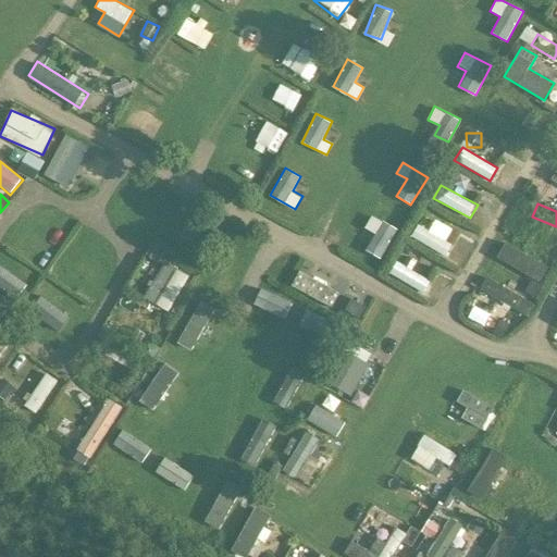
[(372,213),(363,227),(374,234),(364,249),(381,259),(398,229),(372,213)]
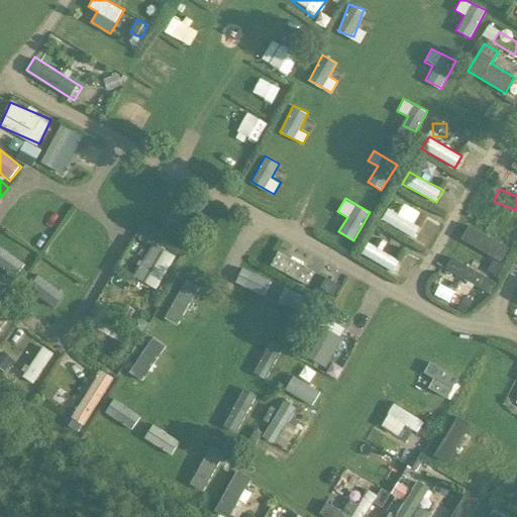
[(416,237),(421,225),(387,208),(381,220),(416,237)]
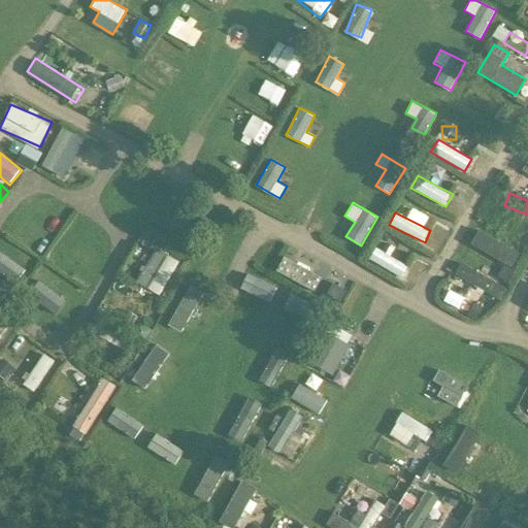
[(524,248),(527,241),(527,232),(512,221),(502,232),(524,248)]
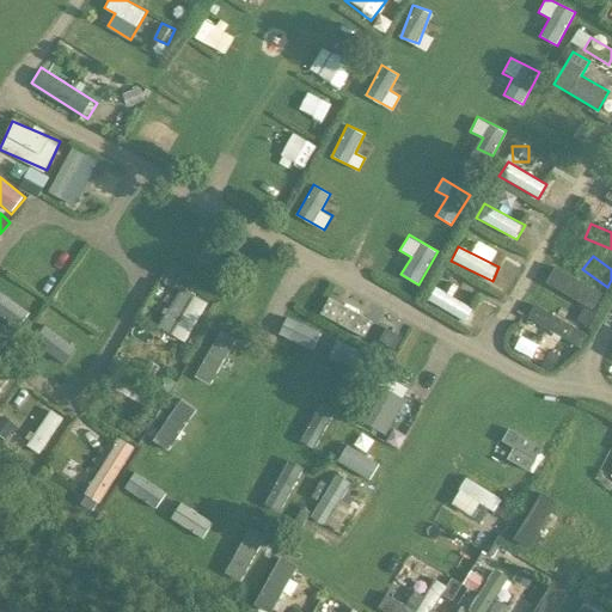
[(435,285),(427,300),(466,324),(476,310),(435,285)]
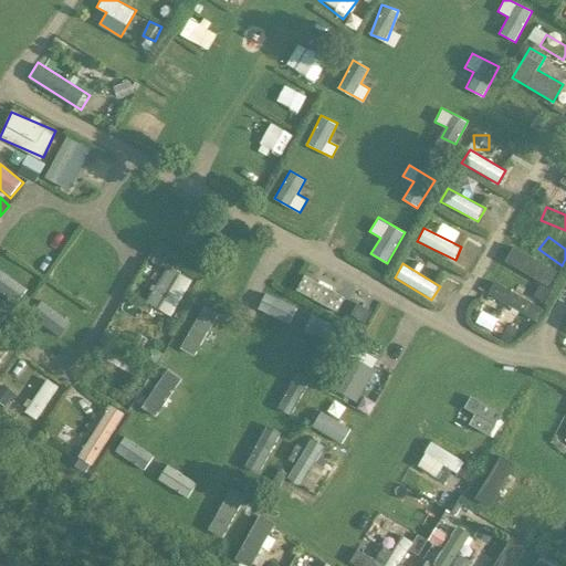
[(169,264),(146,302),(171,317),(195,281),(169,264)]
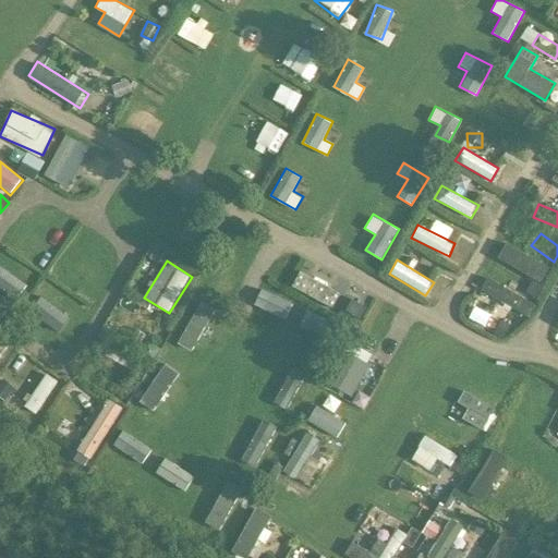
[(291,288),(334,307),(342,288),(300,268),(291,288)]
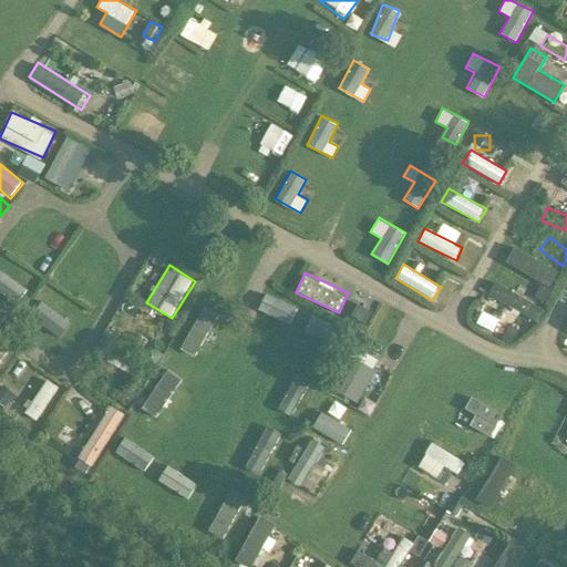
[(538,319),(545,306),(494,282),(488,296),(538,319)]
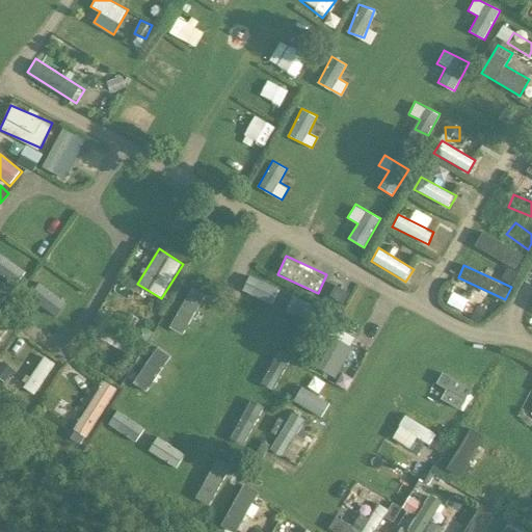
[(335,285),(328,299),(344,306),(350,292),(335,285)]
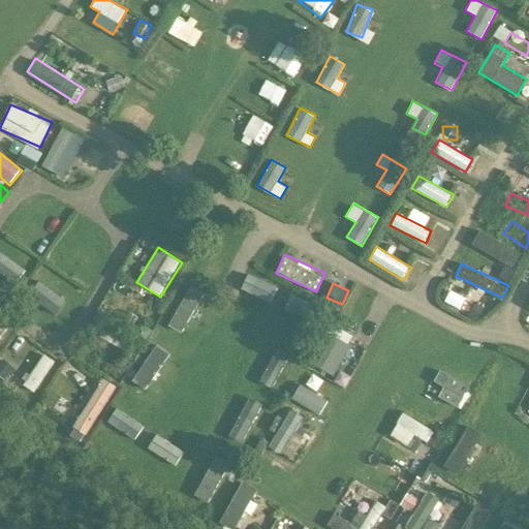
[(338,374),(352,334),(325,324),(311,365),(338,374)]
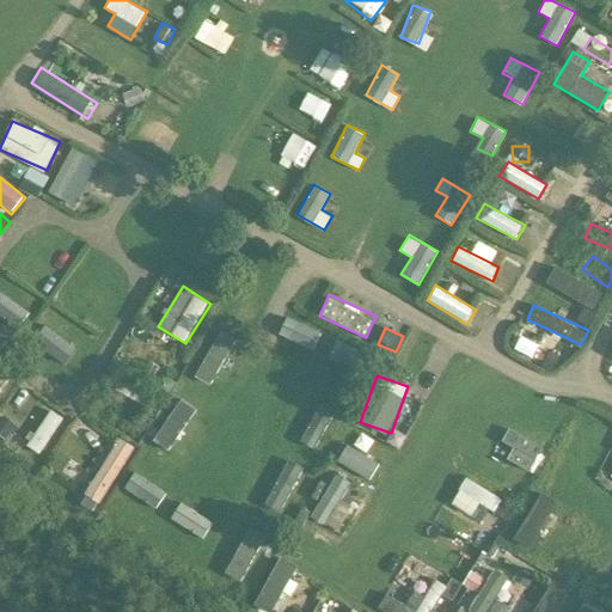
[(26,446),(41,454),(65,417),(50,408),(26,446)]
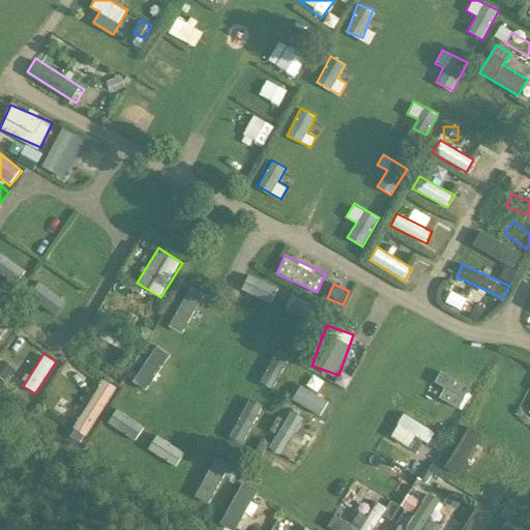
[(71,431),(85,439),(117,386),(104,378),(71,431)]
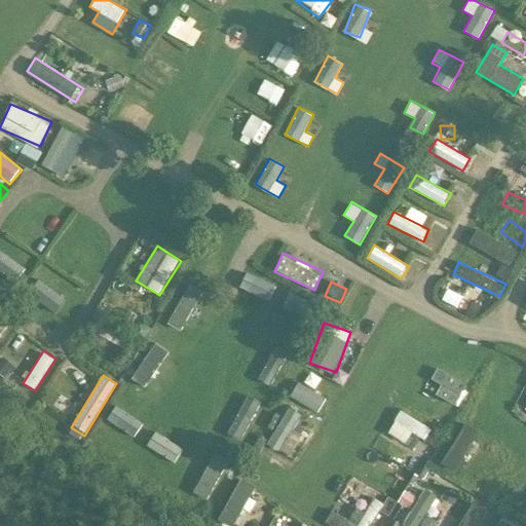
[(242,429),(256,437),(273,405),(236,384),(229,399),(253,411),(242,429)]
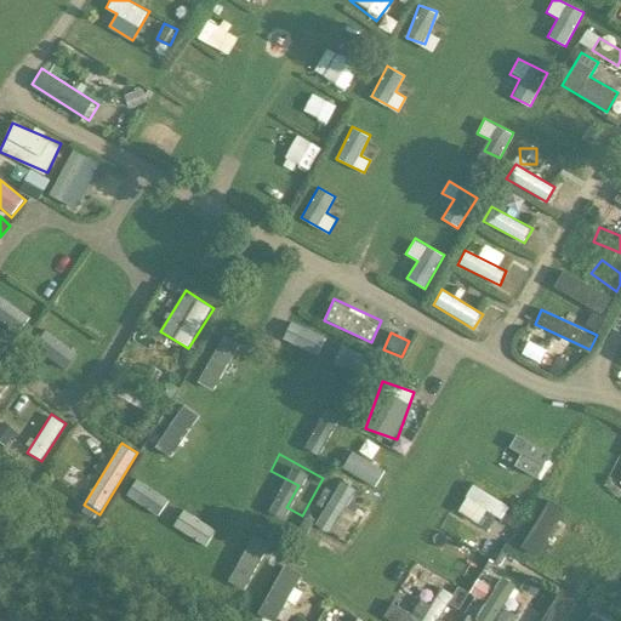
[(620,456),(609,474),(620,480),(620,456)]
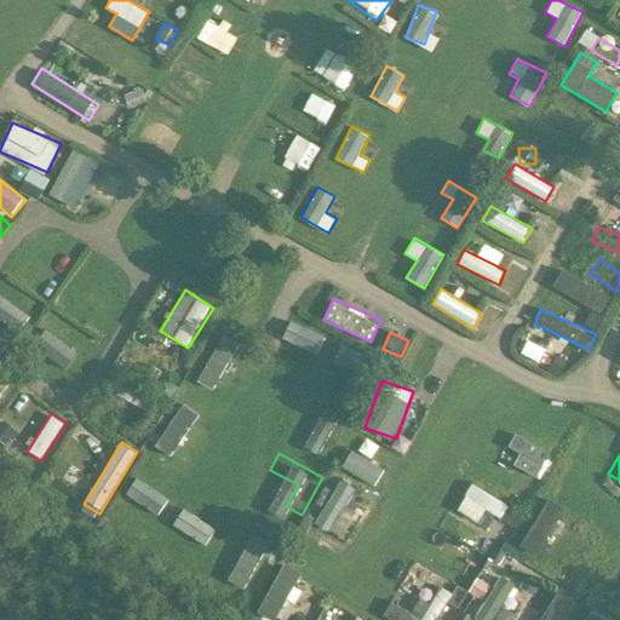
[(457,514),(494,532),(511,497),(474,478),(457,514)]
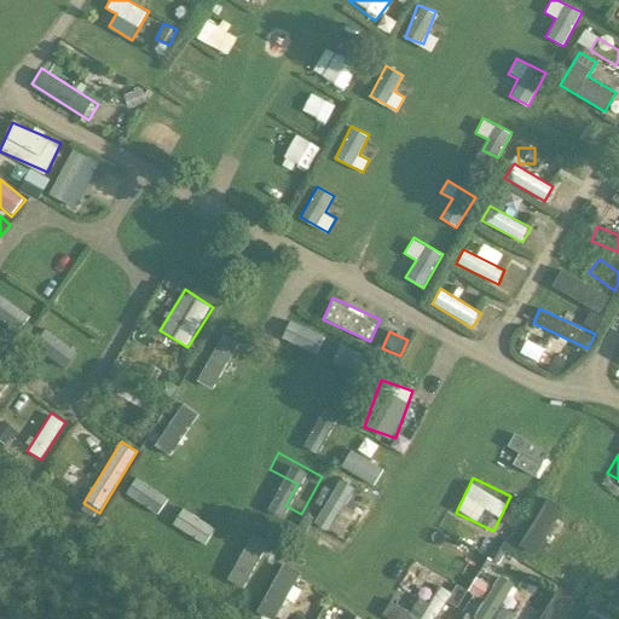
[(335,534),(359,489),(339,479),(314,525),(335,534)]
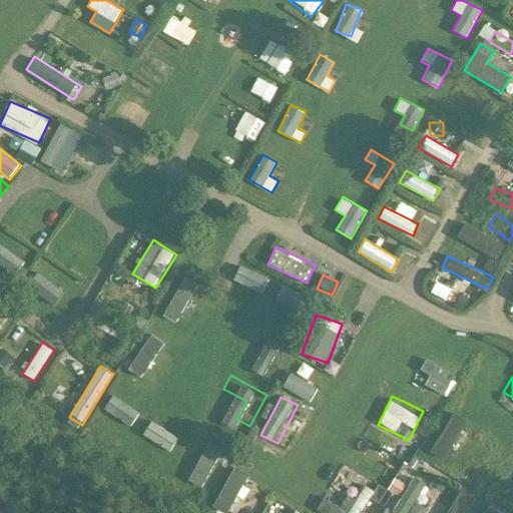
[(158,418),(137,451),(151,459),(171,426),(158,418)]
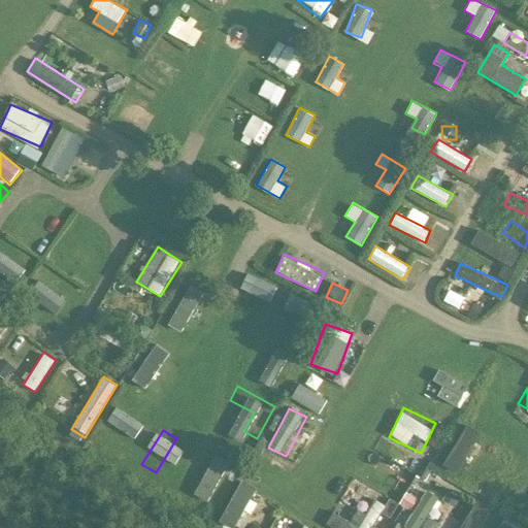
[(245,527),(257,503),(251,500),(257,487),(239,480),(220,523),(232,527),(245,527)]
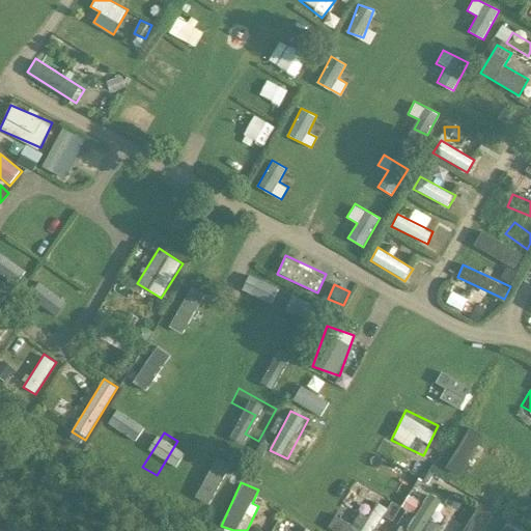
[(414,512),(426,490),(415,483),(402,506),(414,512)]
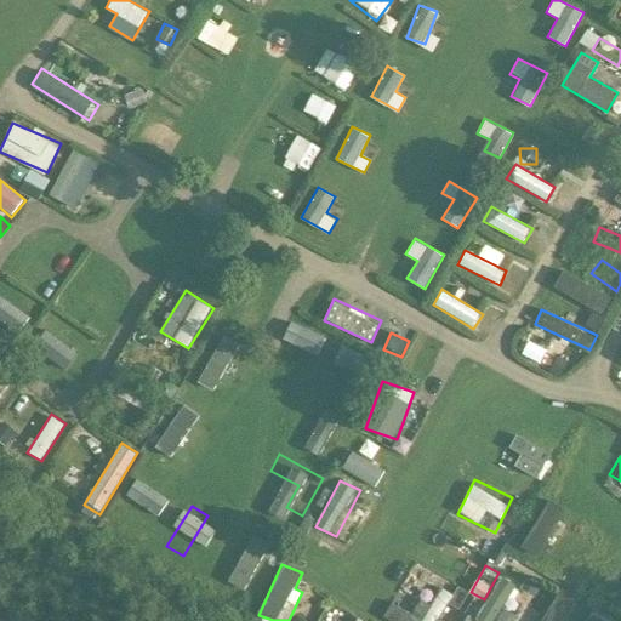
[(503,576),(471,619),(473,620),(491,620),(518,587),(503,576)]
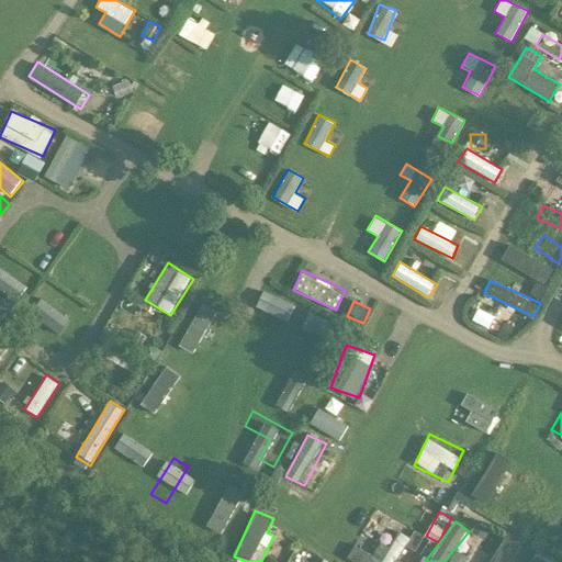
[(380,541),(372,554),(356,544),(348,558),(355,561),(407,561),(423,535),(415,530),(411,539),(397,531),(390,547),(380,541)]
